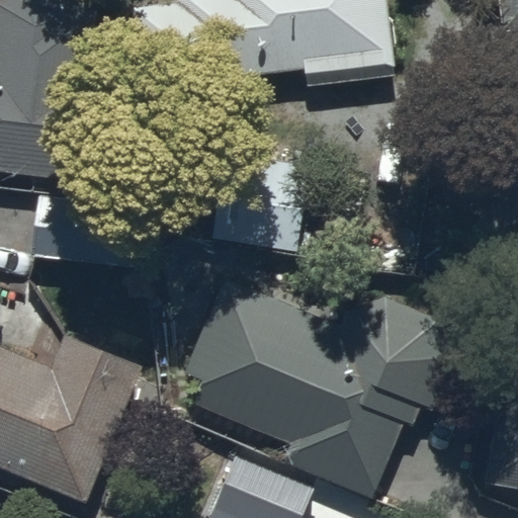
[(0,0),(0,166),(73,173),(98,5),(77,1),(75,0),(0,0)]
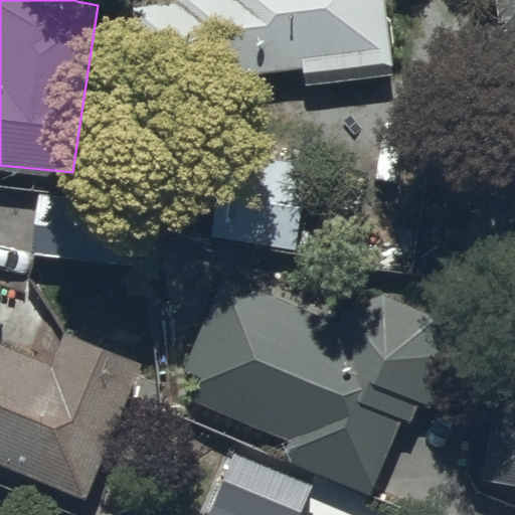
[(308,87),(394,74),(384,0),(176,0),(134,3),(141,84),(301,69),(308,87)]
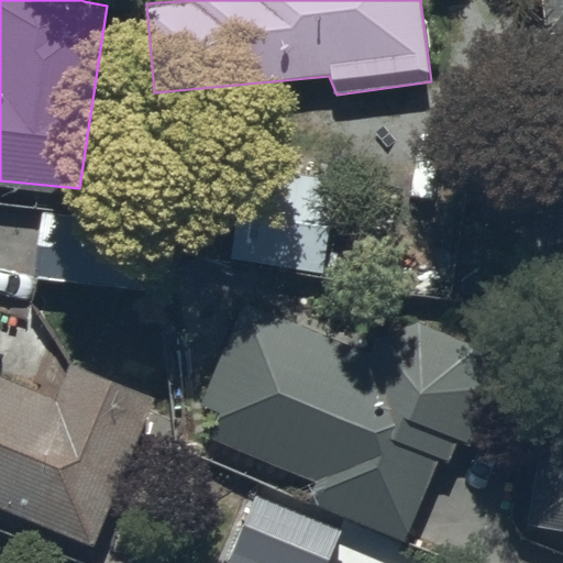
[(562,0),(544,0),(549,30),(562,28),(562,0)]
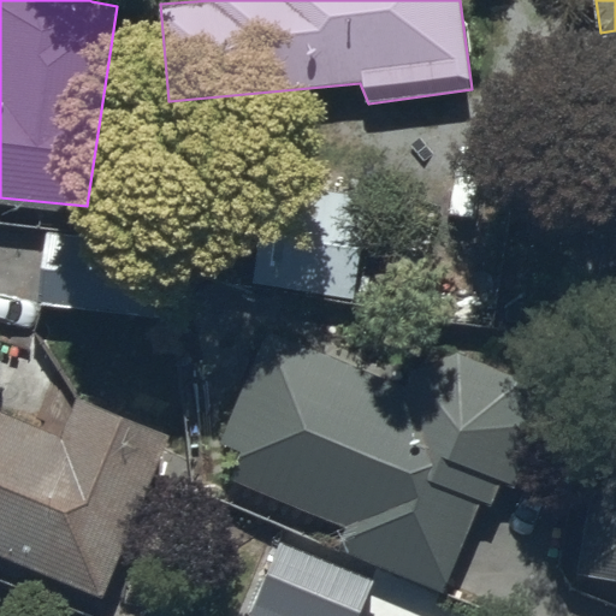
[(365,193),(298,188),(290,301),(356,306),(365,193)]
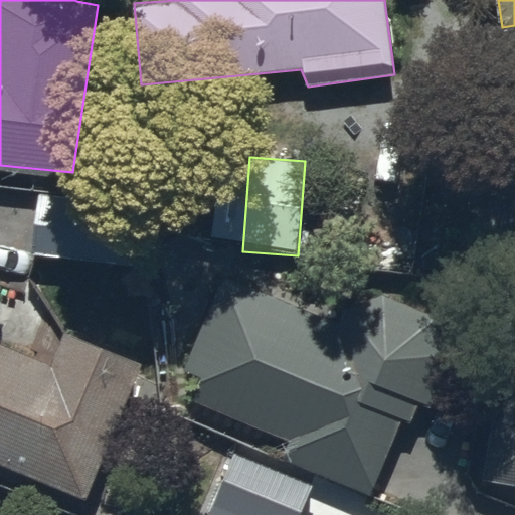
[(145,201),(42,190),(36,247),(139,258),(145,201)]
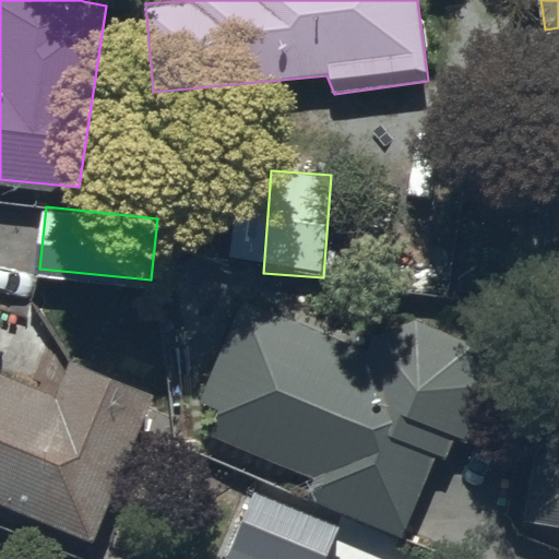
[(302,497),(404,533),(435,453),(445,455),(455,432),(477,441),(514,334),(382,283),(361,336),(236,302),(199,403),(222,408),(209,440),(311,476),(302,497)]
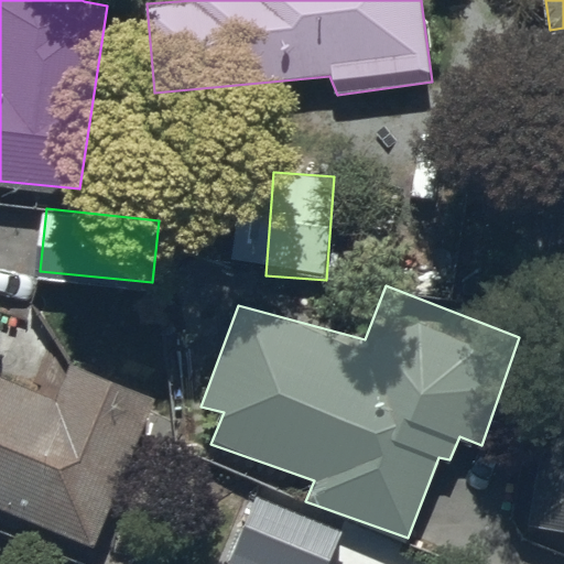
[(0,377),(0,501),(95,540),(159,390),(56,353),(40,392),(0,377)]
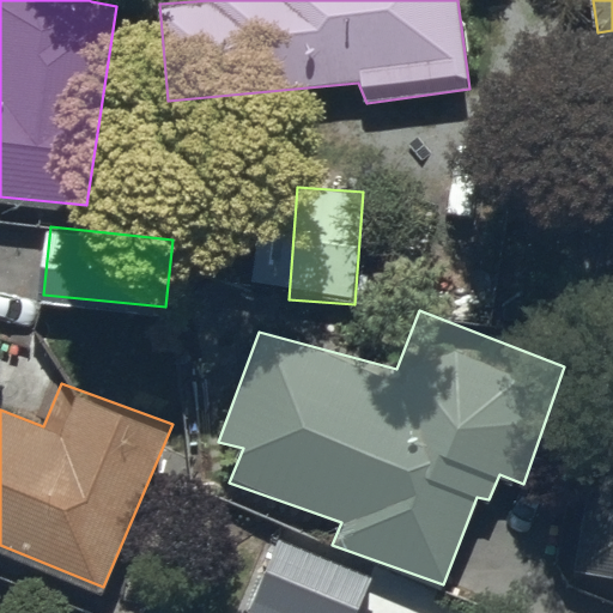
[(574,564),(612,570),(612,399),(600,398),(574,564)]
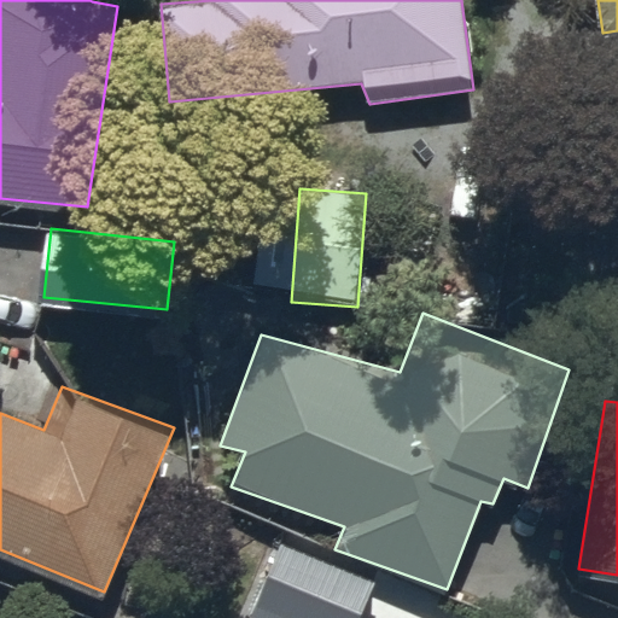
[(285,542),(251,617),(355,617),(372,579),(285,542)]
